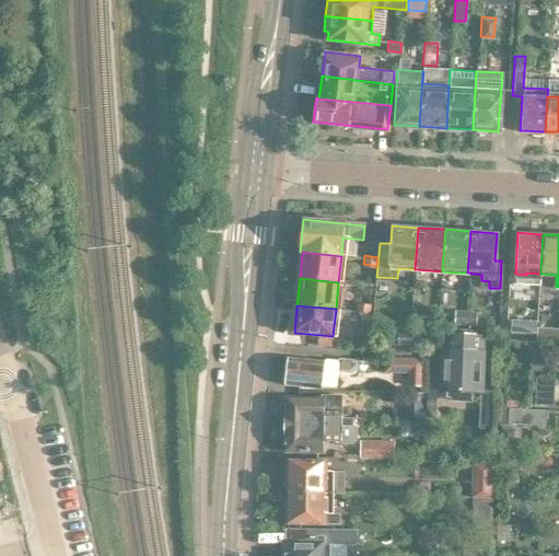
[(454,323),(464,324),(465,309),(455,309),(454,323)]
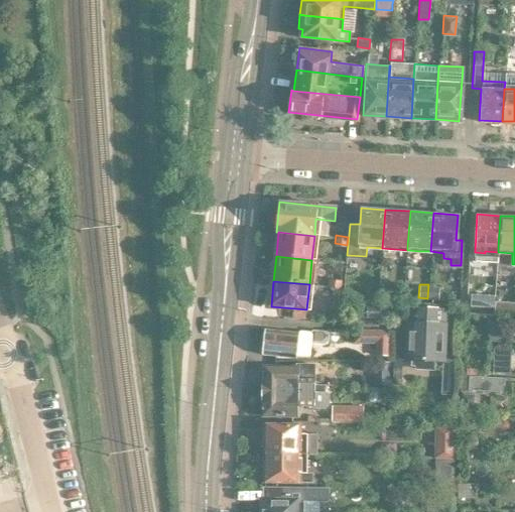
[(439,285),(428,284),(427,298),(438,299),(439,285)]
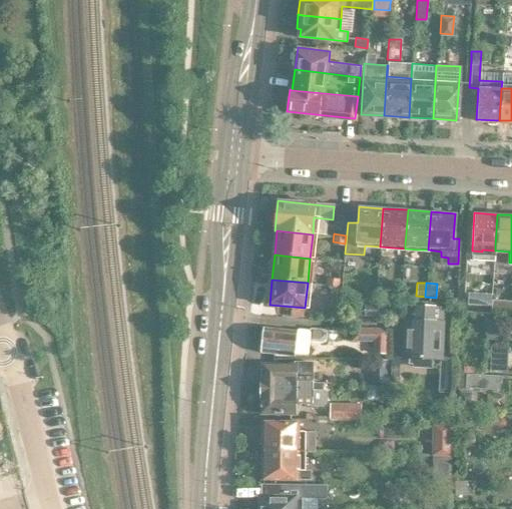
[(491,303),(491,298),(491,291),(474,290),(474,302),(491,303)]
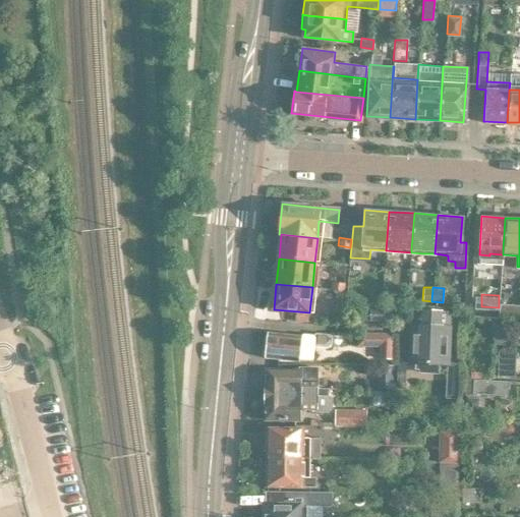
[(519,302),(499,302),(499,307),(499,313),(519,314),(519,302)]
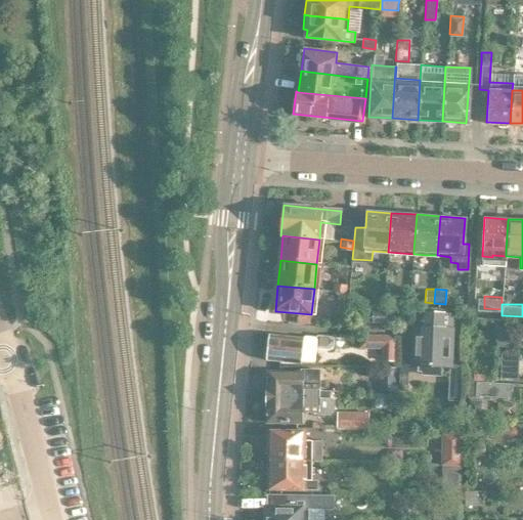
[(381,321),(382,308),(372,308),(372,321),(381,321)]
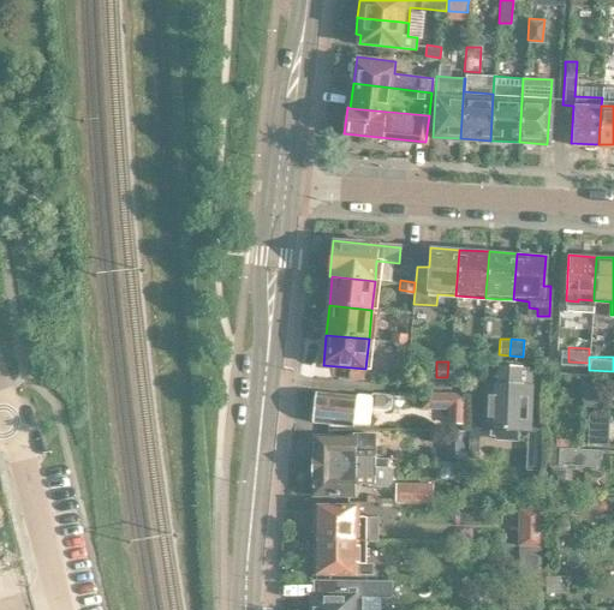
[(460,362),(448,362),(447,377),(460,377),(460,362)]
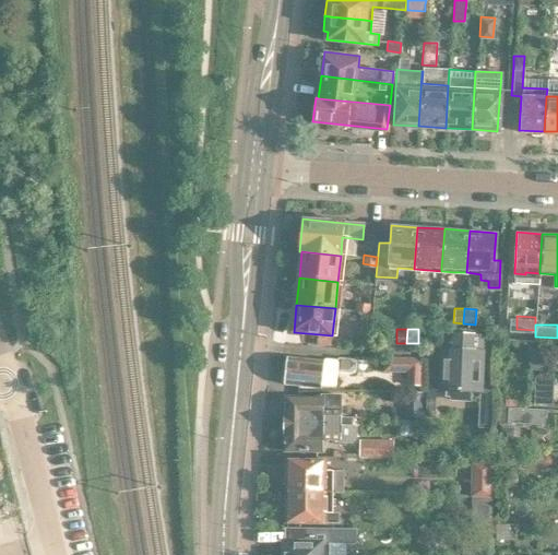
[(441,332),(441,347),(439,388),(448,388),(447,394),(452,396),(451,398),(470,399),(470,389),(479,390),(482,350),(483,334),(441,332)]
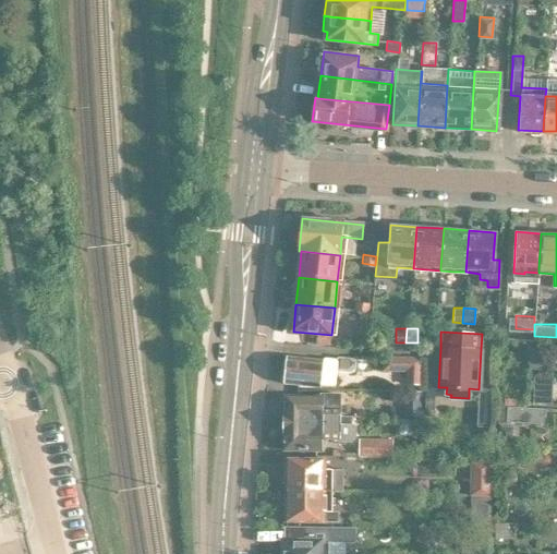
[(541,368),(542,346),(529,346),(529,368),(541,368)]
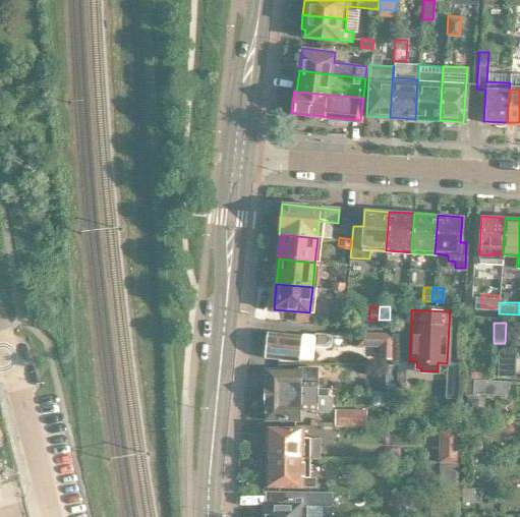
[(267,334),(264,333),(262,357),(266,357),(266,356),(298,360),(298,356),(309,358),(312,355),(313,345),(327,346),(331,344),(331,337),(330,334),(316,333),(314,336),(267,331),(267,334)]
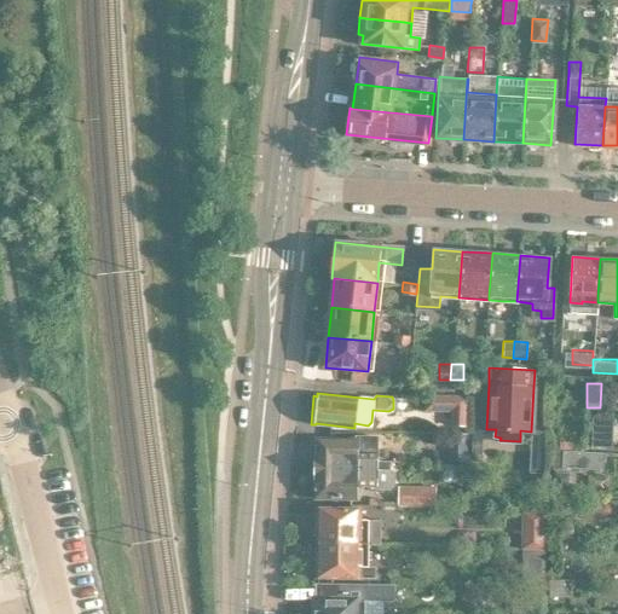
[(467,426),(468,394),(440,393),(439,410),(450,411),(450,424),(467,426)]
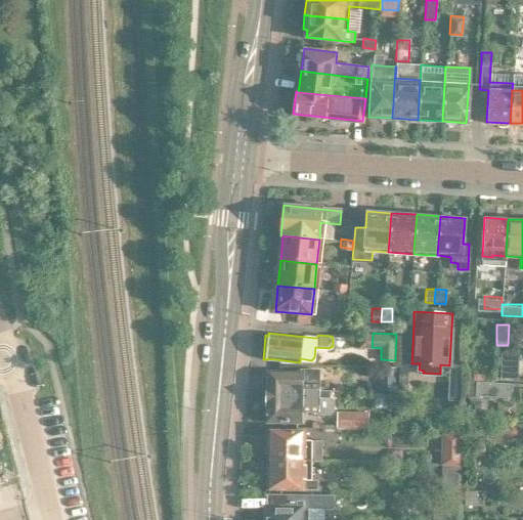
[(512,376),(513,355),(500,355),(499,375),(512,376)]
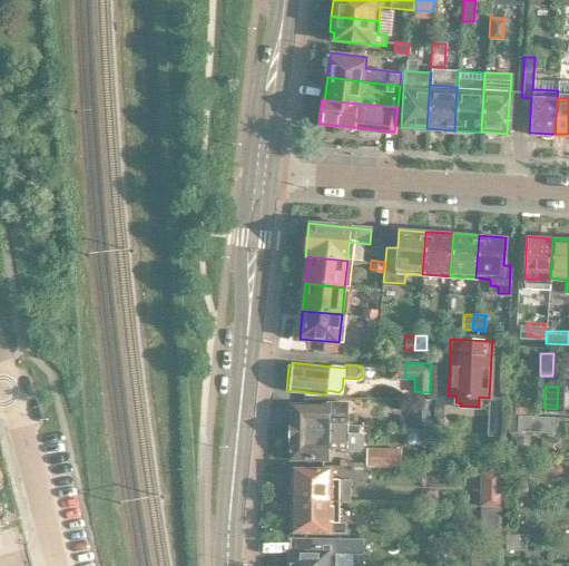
[(434,394),(434,416),(444,416),(444,394),(434,394)]
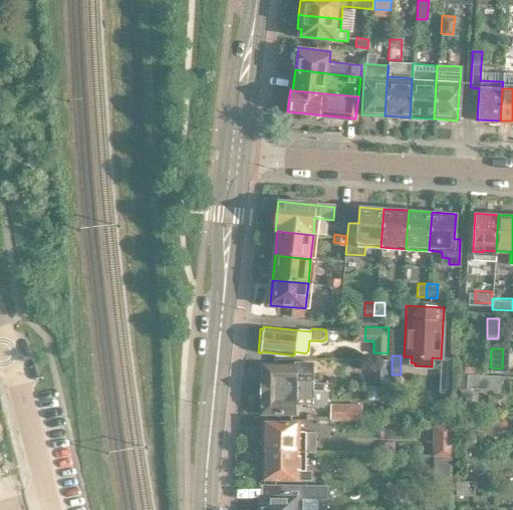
[(388,383),(388,358),(371,357),(370,383),(388,383)]
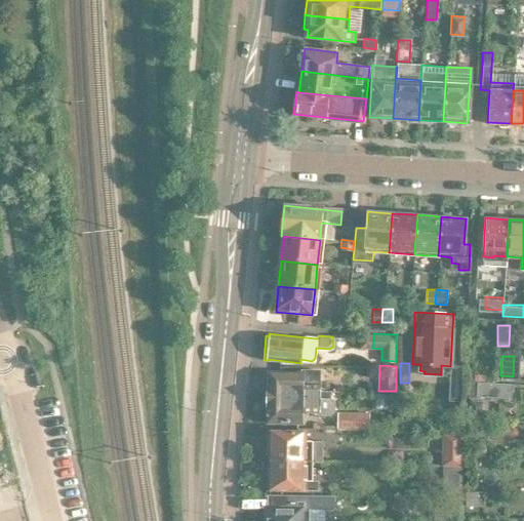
[(268,388),(266,388),(266,396),(318,399),(319,390),(320,390),(320,383),(320,371),(298,371),(298,372),(269,371),(268,388)]
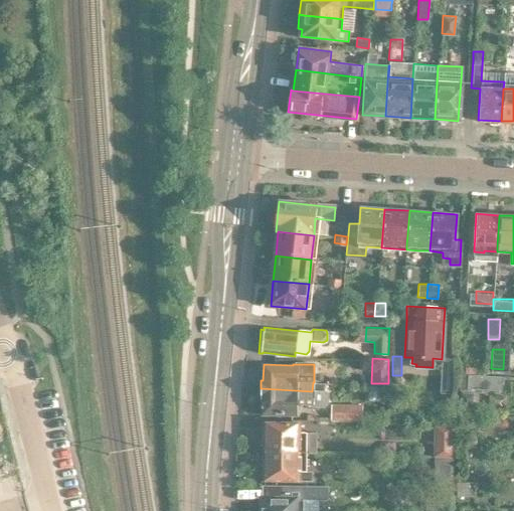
[(459,374),(485,375),(485,365),(463,365),(463,372),(460,372),(459,374)]
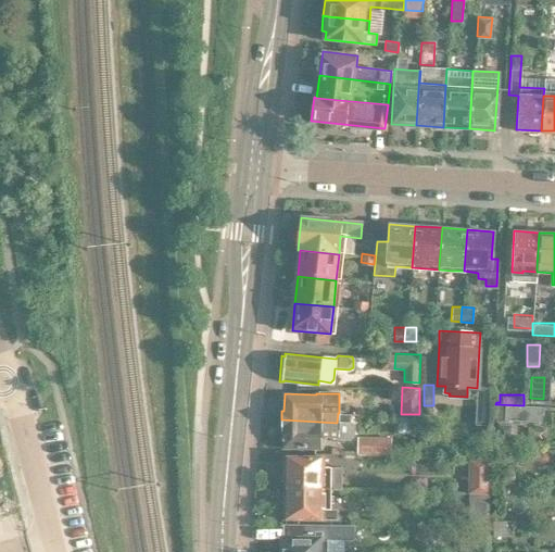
[(541,406),(524,405),(495,404),(495,419),(504,419),(541,422),(541,406)]
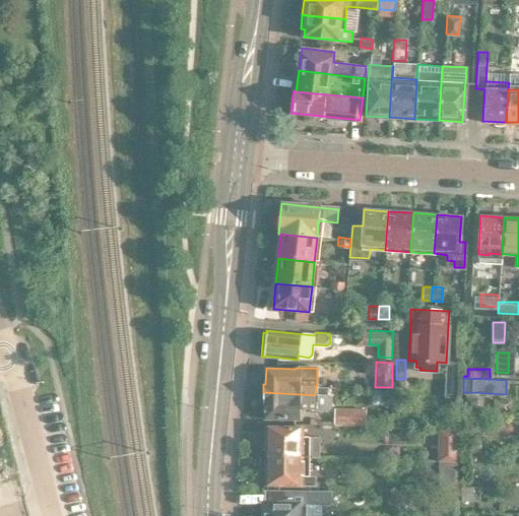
[(315,395),(263,392),(262,400),(264,400),(263,416),(298,418),(298,406),(311,407),(311,410),(314,412),(325,412),(329,408),(329,397),(327,395),(327,386),(317,386),(316,386),(315,395)]
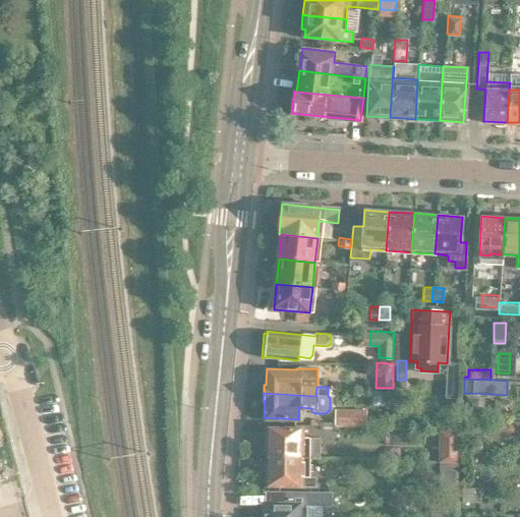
[(388,404),(388,391),(369,390),(368,403),(388,404)]
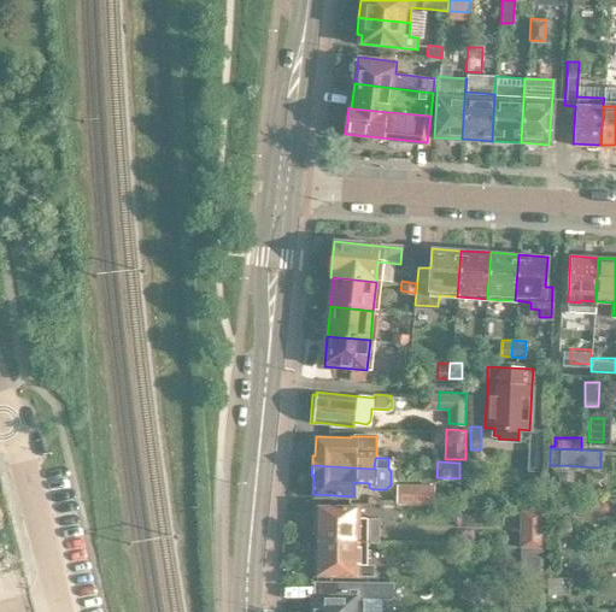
[(565,487),(567,470),(552,470),(551,487),(565,487)]
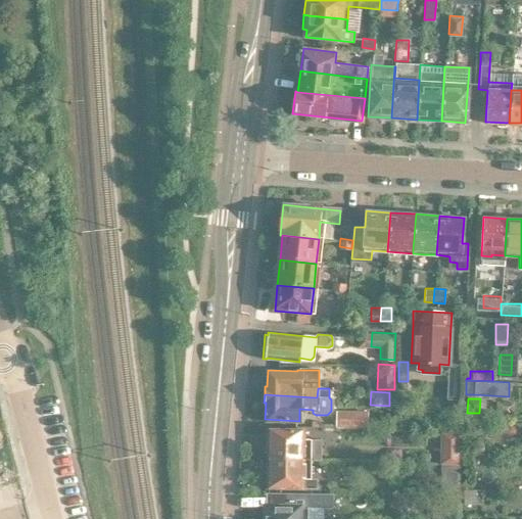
[(367,426),(367,422),(367,411),(336,411),(336,425),(367,426)]
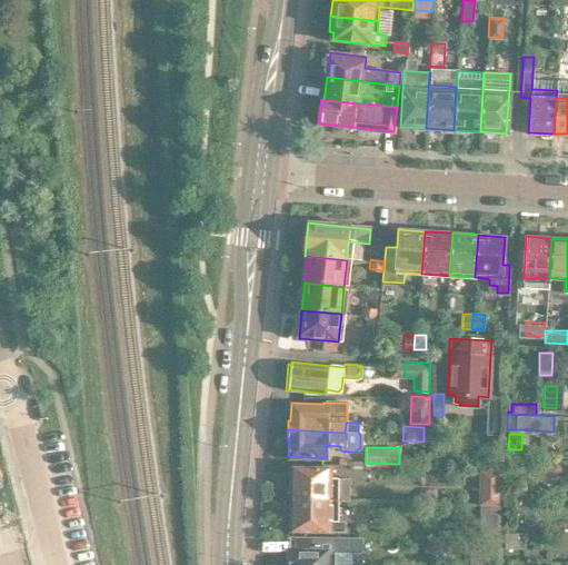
[(512,466),(522,466),(522,454),(512,454),(512,466)]
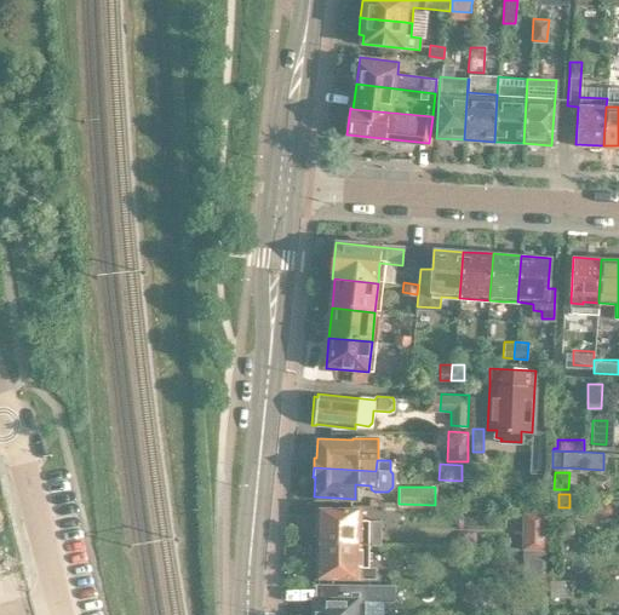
[(311,529),(311,538),(315,540),(315,542),(367,544),(380,544),(380,519),(359,519),(359,510),(317,509),(317,518),(315,519),(315,526),(311,529)]
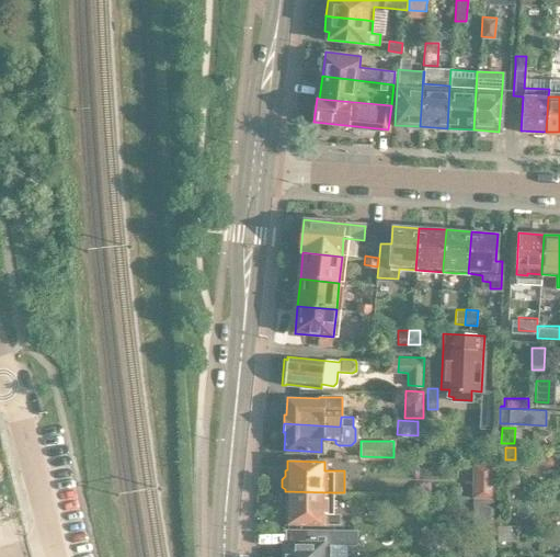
[(471,463),(471,496),(493,496),(492,463),(471,463)]
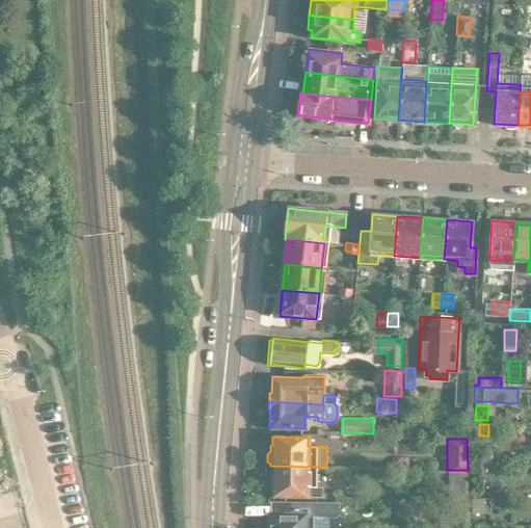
[(315,467),(270,466),(270,471),(267,473),(267,480),(270,482),(270,486),(272,486),(272,495),(322,495),(322,486),(315,486),(315,467)]
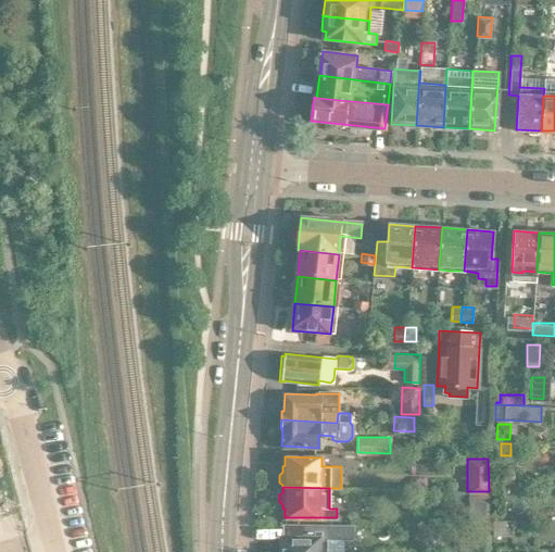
[(469,524),(488,524),(488,492),(469,492),(469,524)]
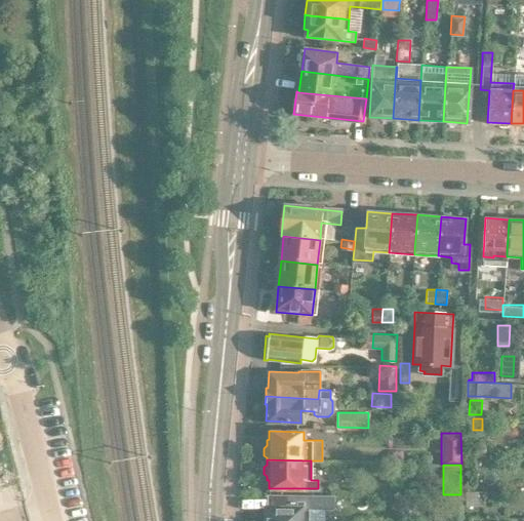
[(308,520),(309,509),(334,509),(334,494),(273,493),(273,510),(266,510),(265,520),(308,520)]
